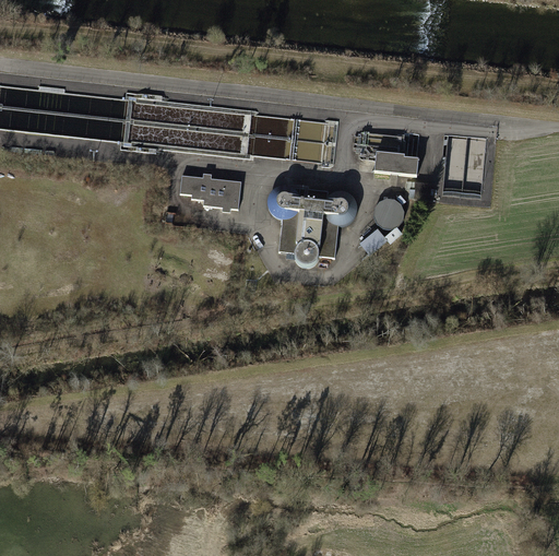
[(376,150),(373,170),(417,175),(419,156),(404,155),(404,153),(376,150)]
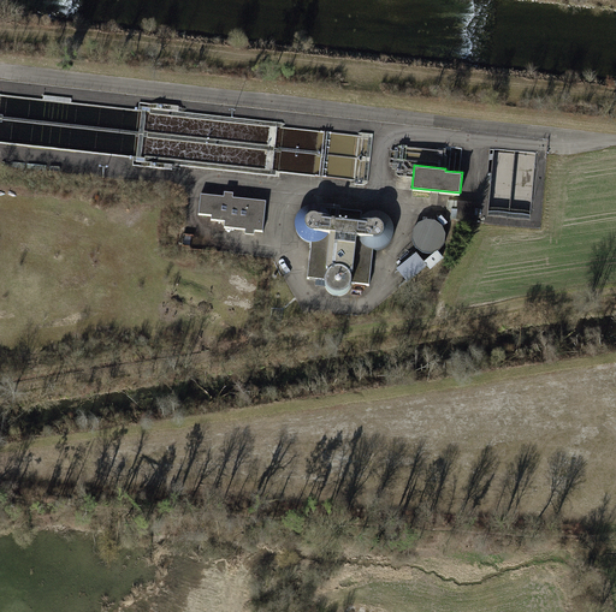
[(223,195),(200,192),(199,211),(212,212),(212,218),(224,219),(224,226),(244,227),(244,232),(253,233),(254,229),(264,230),(266,200),(232,196),(234,190),(224,190),(223,195)]
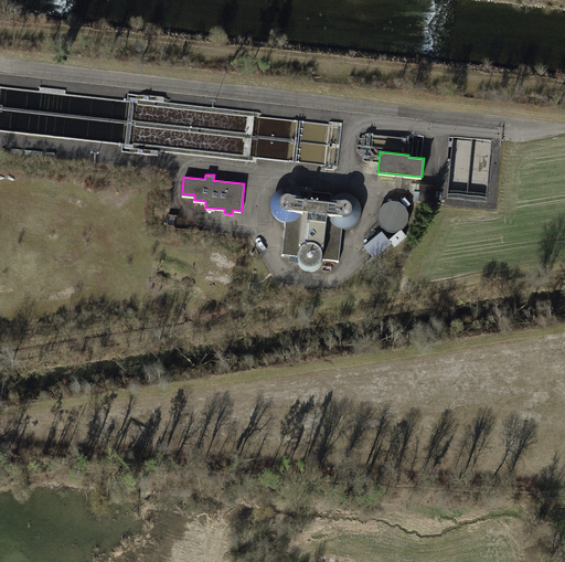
[(285,222),(281,255),(296,256),(296,261),(301,266),(307,268),(311,268),(317,267),(322,263),(323,260),(339,261),(342,228),(345,228),(354,225),(360,219),(362,211),(361,202),(355,195),(348,192),(338,193),(295,189),(290,188),(283,188),(275,192),(270,200),(270,209),(274,216),(280,221),(285,222)]
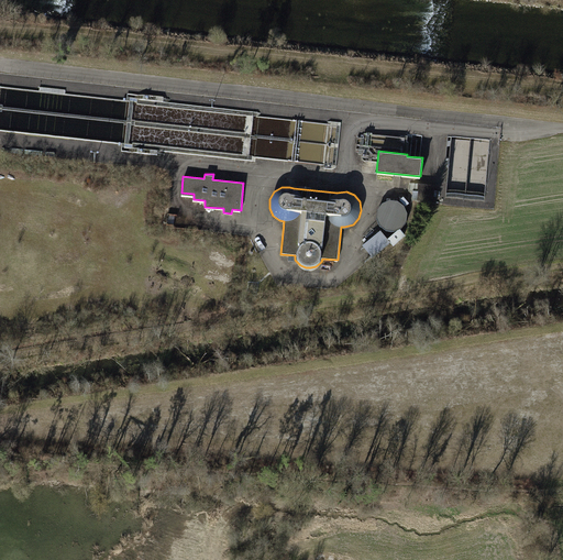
[(394,201),(388,202),(383,205),(379,209),(378,215),(379,220),(382,226),(387,229),(393,230),(398,228),(403,224),(406,219),(406,213),(404,208),(399,204),(394,201)]
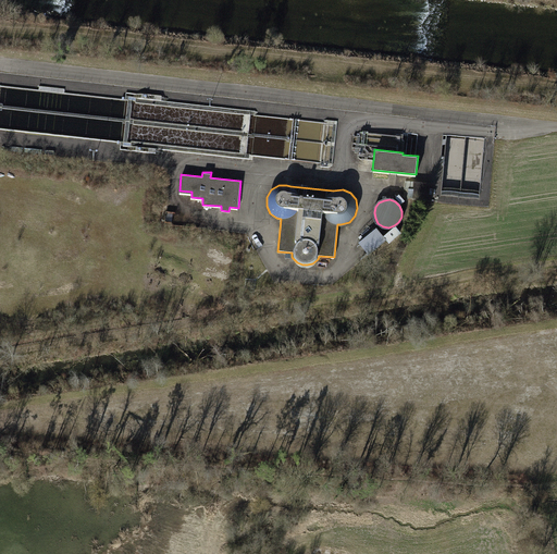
[(390,244),(375,226),(358,242),(368,254),(380,244),(384,249),(390,244)]
